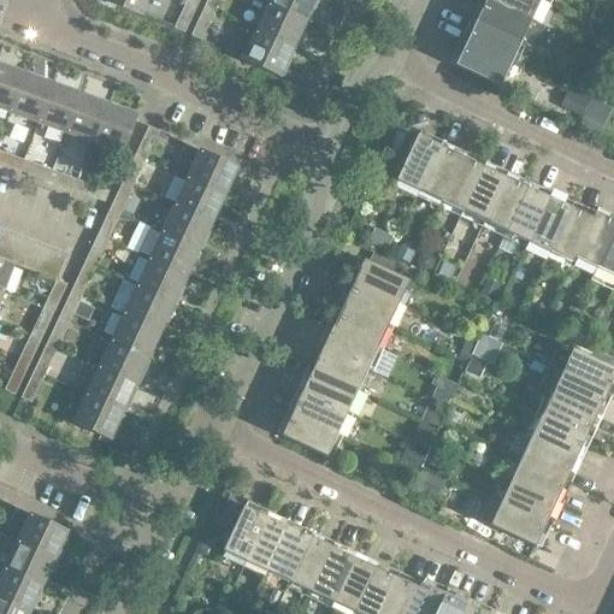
[(107,0),(143,13),(147,0),(107,0)]
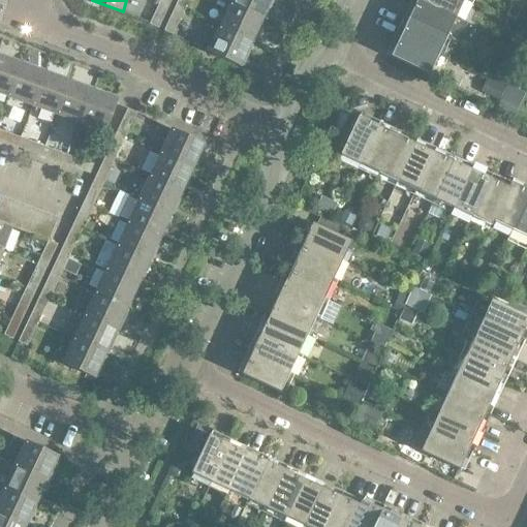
[(171,2),(166,0),(161,0),(154,16),(162,20),(171,2)]
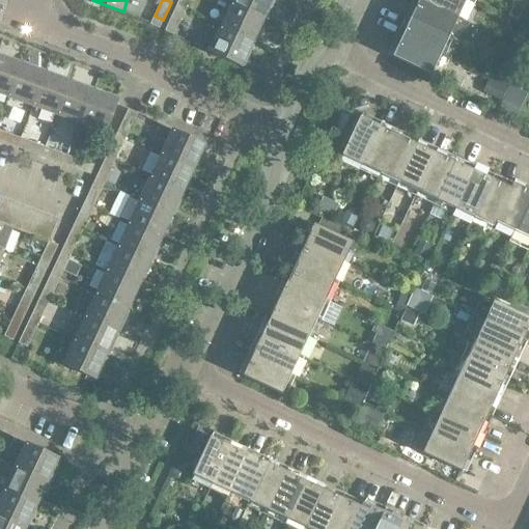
[(178,0),(176,5),(186,9),(189,0),(178,0)]
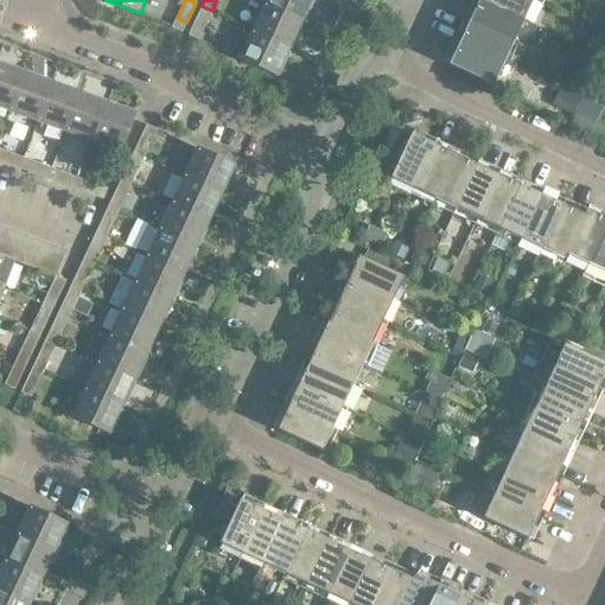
[(266,0),(265,2),(303,20),(311,0),(266,0)]
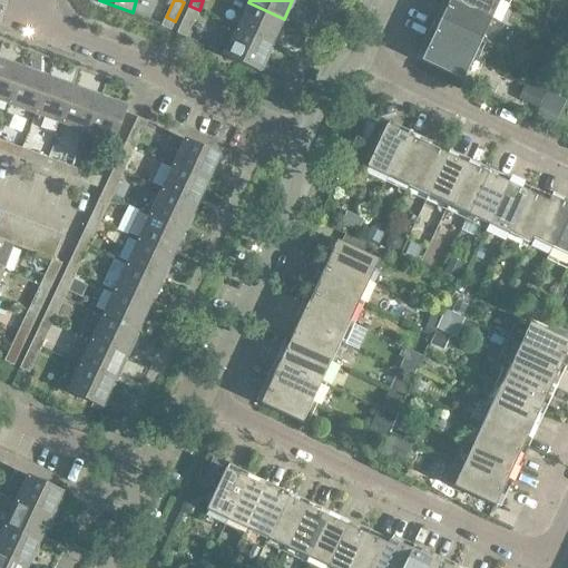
[(449,0),(441,19),(482,38),(493,43),(503,22),(492,18),(454,0),(449,0)]
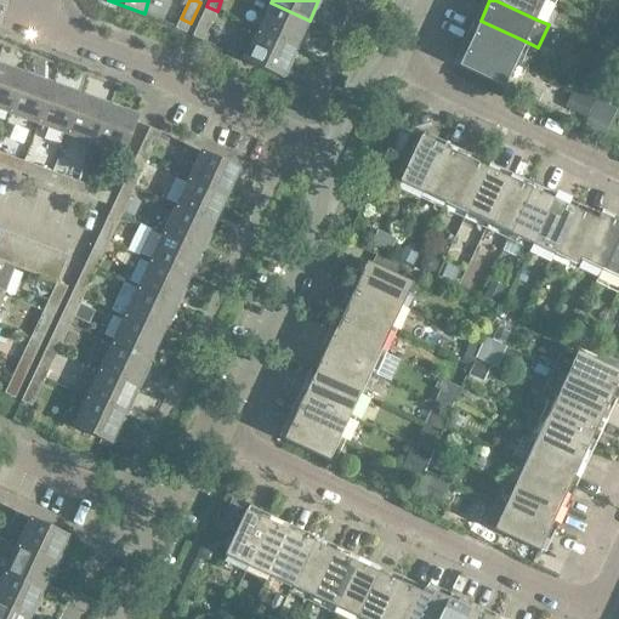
[(495,0),(537,20),(544,0),(495,0)]
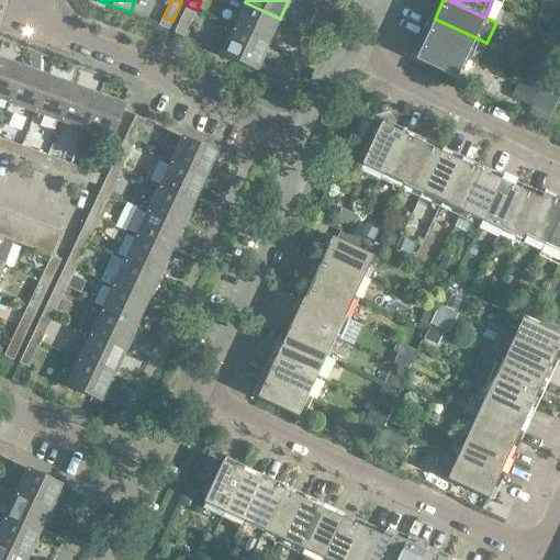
[(245,2),(233,28),(268,44),(280,19),(245,2)]
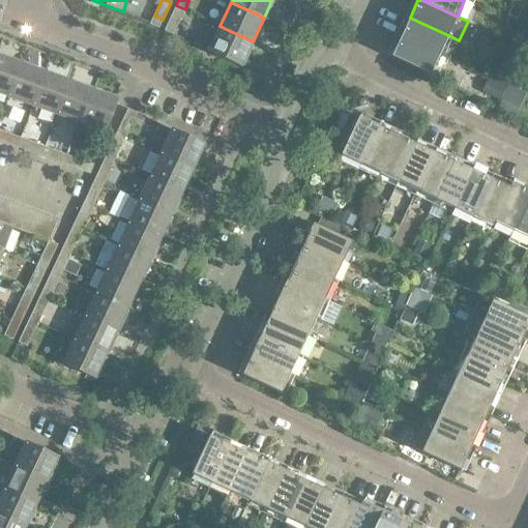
[(173,12),(166,29),(174,33),(181,17),(173,12)]
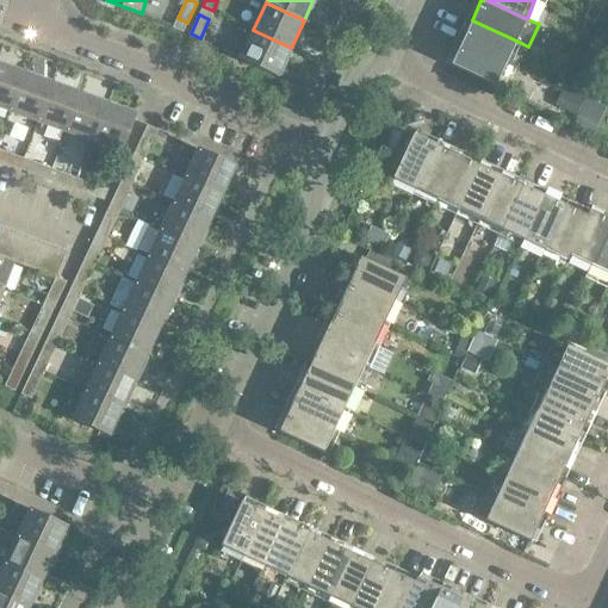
[(516,41),(472,20),(461,42),(506,62),(516,41)]
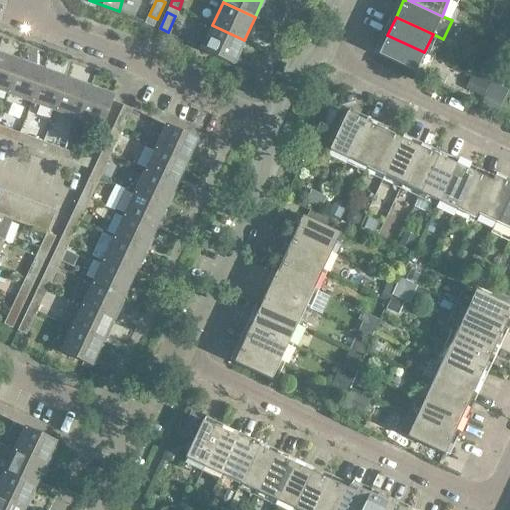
[(202,48),(234,62),(244,40),(212,25),(202,48)]
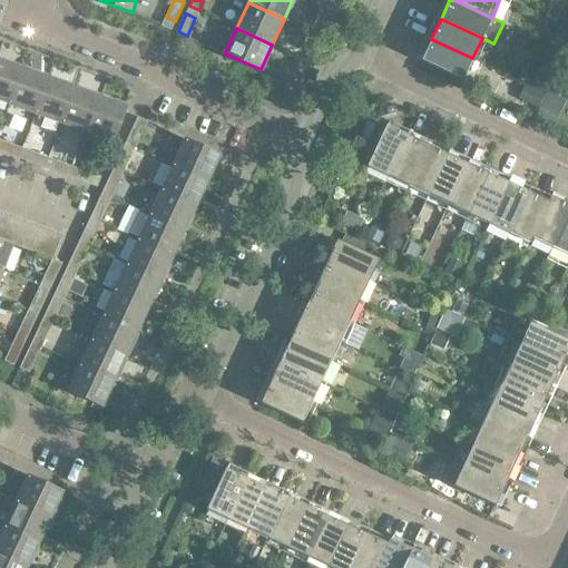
[(422,59),(463,79),(472,58),(431,39),(422,59)]
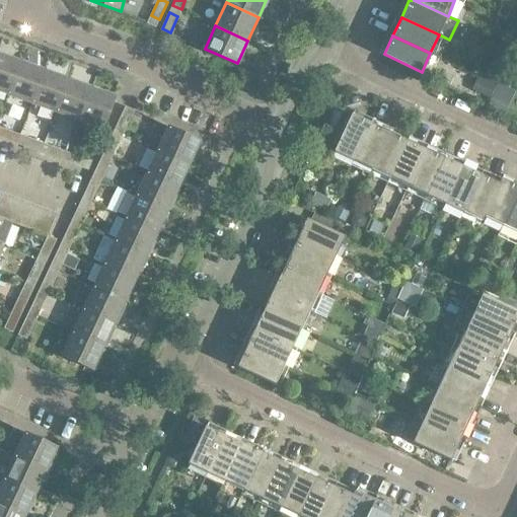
[(21,60),(0,52),(0,89),(9,93),(21,60)]
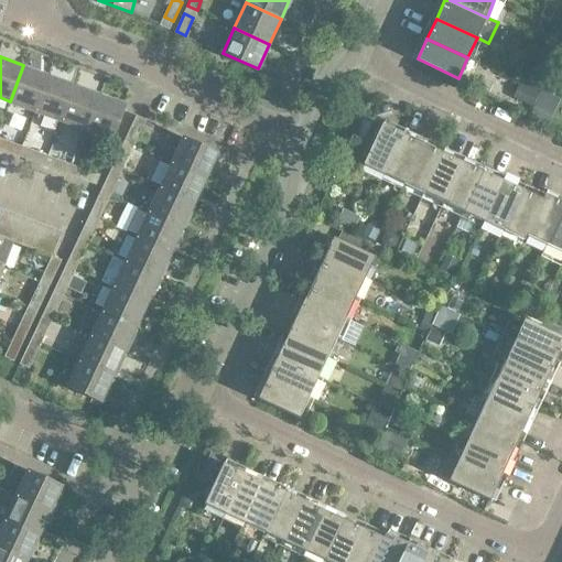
[(49,75),(23,65),(10,101),(35,111),(49,75)]
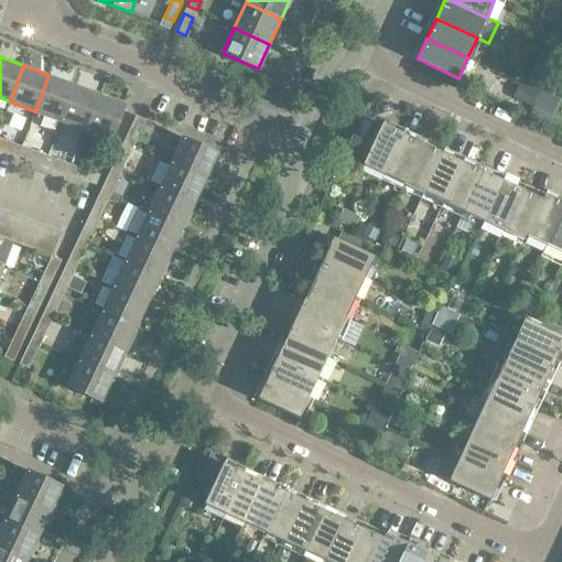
[(533,65),(525,84),(541,92),(549,73),(533,65)]
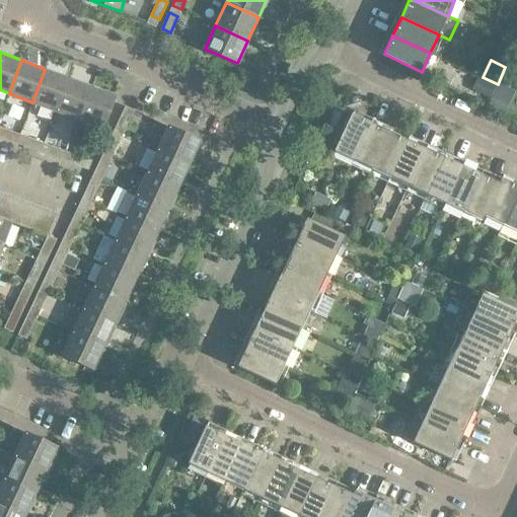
[(69,78),(45,69),(32,102),(57,111),(69,78)]
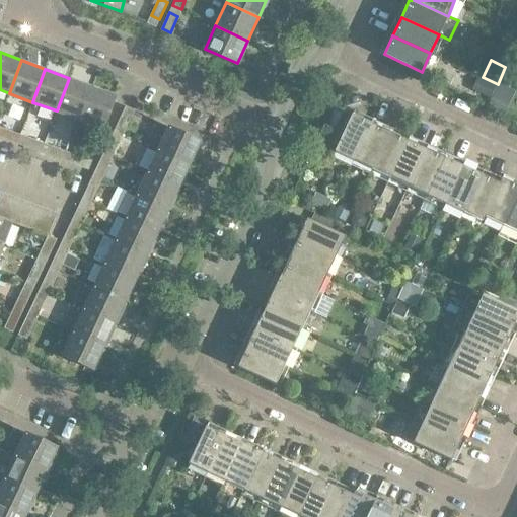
[(92,86),(69,78),(57,111),(80,120),(92,86)]
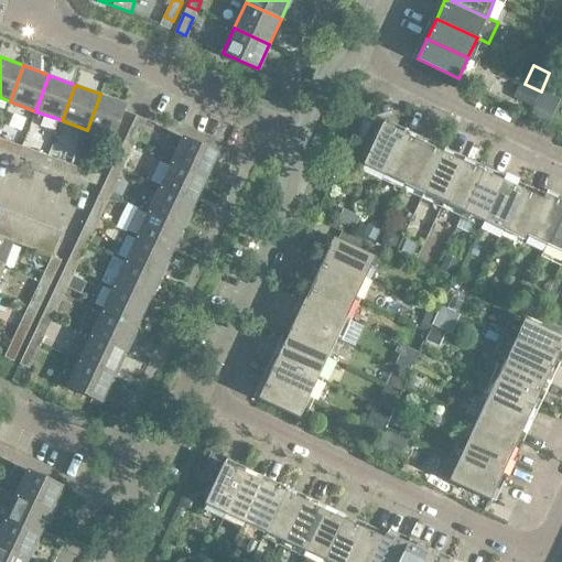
[(112,140),(126,104),(100,94),(87,130),(112,140)]
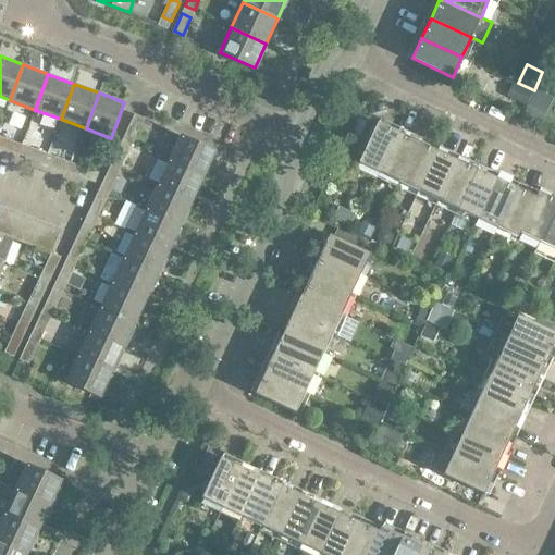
[(540,122),(547,105),(532,97),(528,106),(523,114),(540,122)]
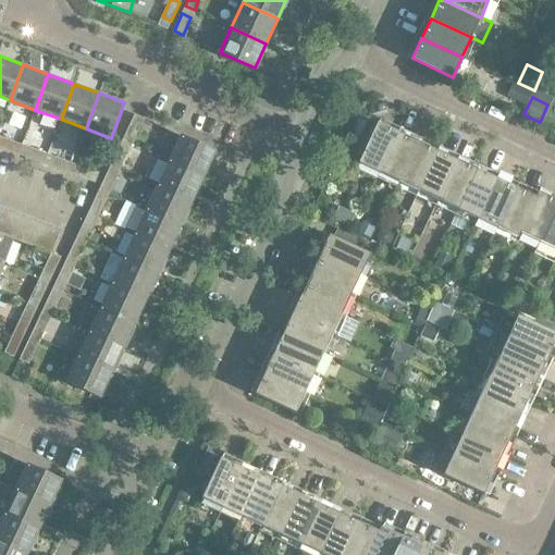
[(133,119),(124,137),(133,142),(142,123),(133,119)]
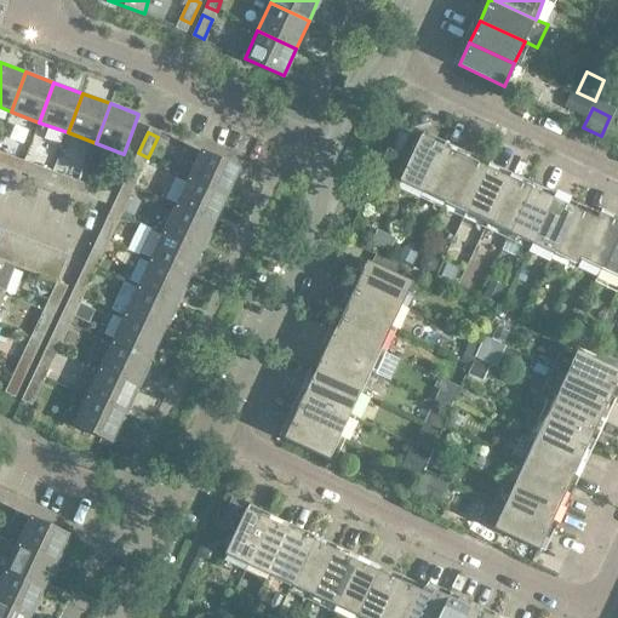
[(421,135),(400,181),(422,190),(442,146),(421,135)]
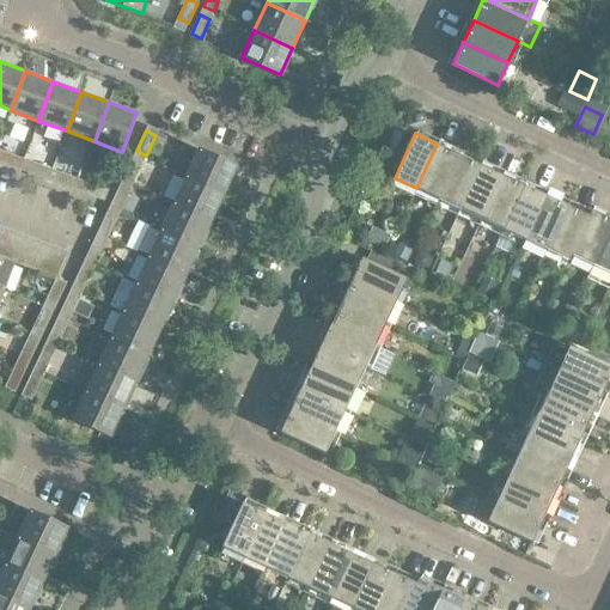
[(459,153),(437,144),(416,188),(438,199),(459,153)]
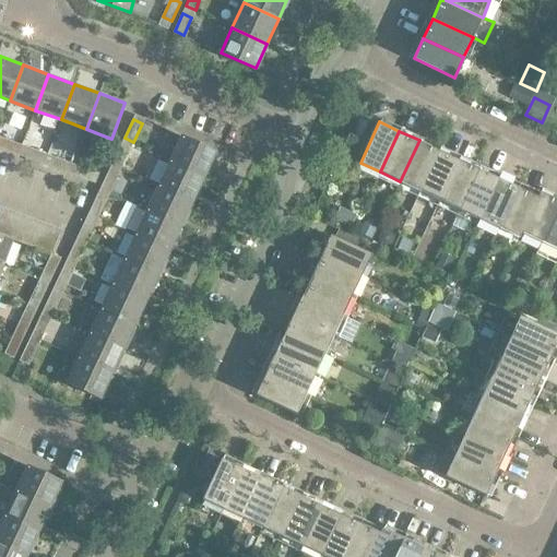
[(216,151),(182,134),(170,160),(205,175),(216,151)]
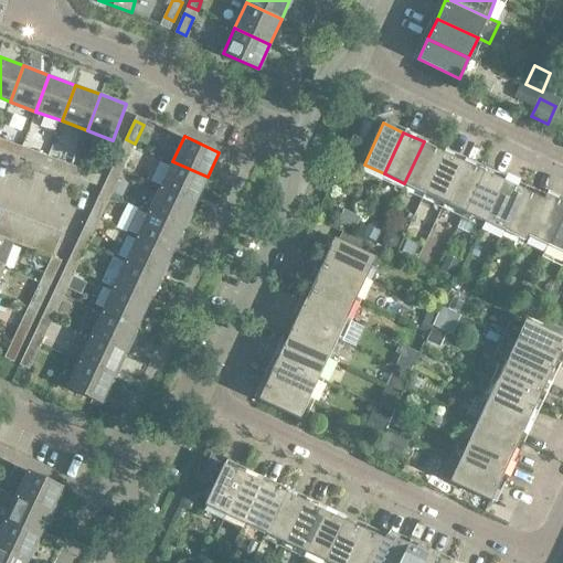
[(4,138),(1,148),(20,155),(23,145),(4,138)]
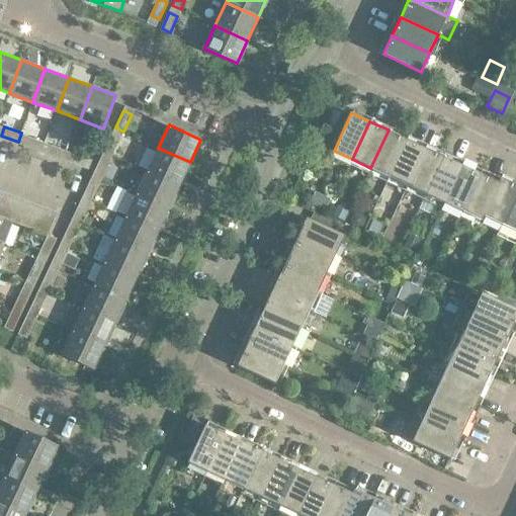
[(407,139),(389,130),(370,168),(390,176),(407,139)]
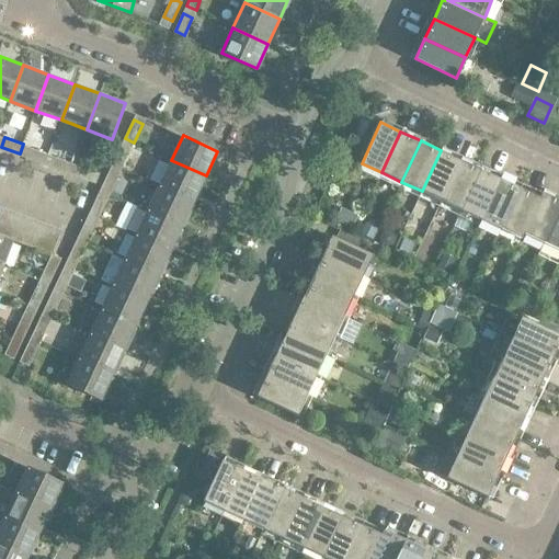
[(122,145),(113,162),(123,167),(130,149),(122,145)]
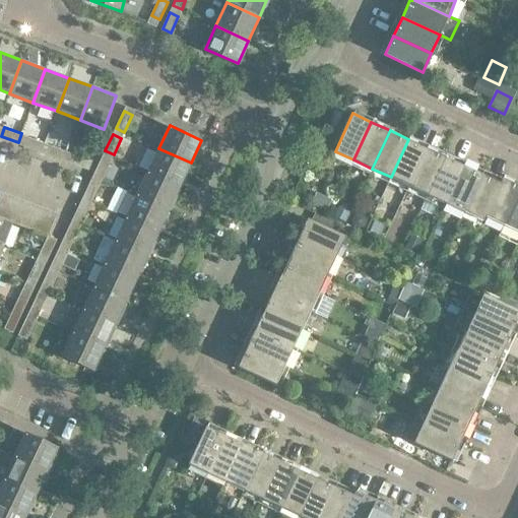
[(27,136),(24,144),(42,151),(45,142),(27,136)]
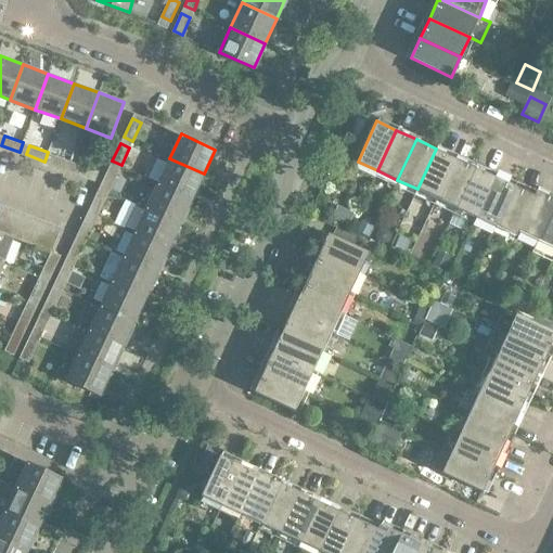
[(455,158),(436,149),(418,189),(437,198),(455,158)]
